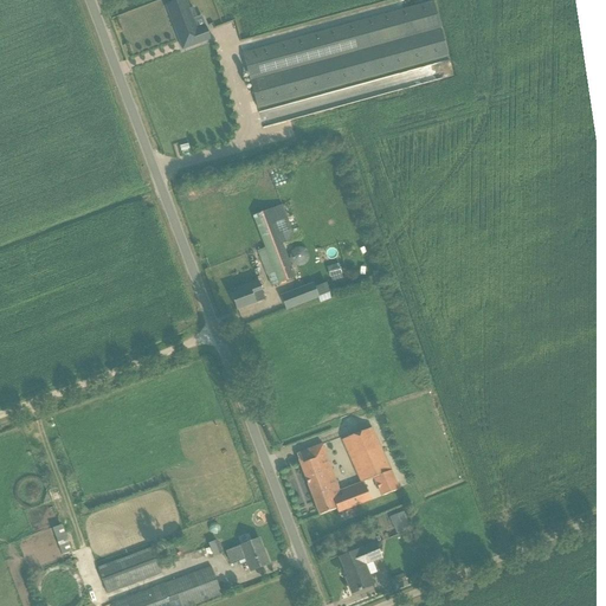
[(181,0),(165,6),(182,51),(211,42),(201,17),(197,19),(193,8),(189,10),(186,0),(181,0)]
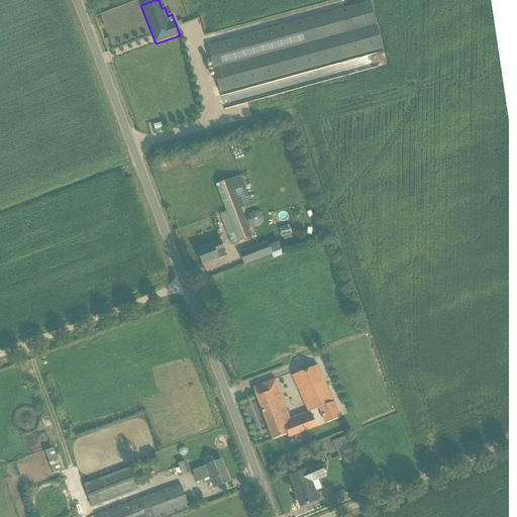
[(207,46),(220,94),(382,49),(369,2),(207,46)]
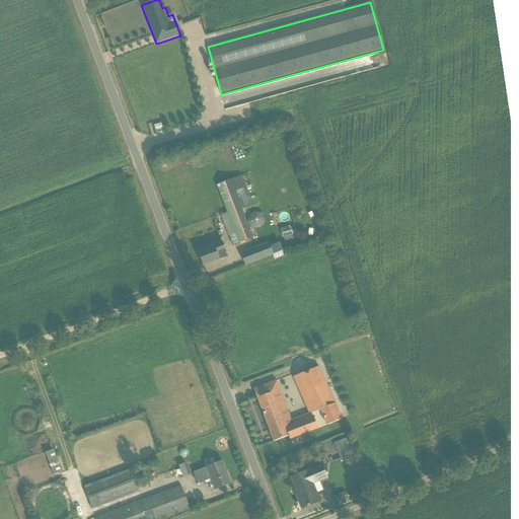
[(242,175),(216,187),(232,230),(228,231),(229,236),(228,237),(232,246),(252,238),(242,210),(253,206),(250,198),(242,175)]
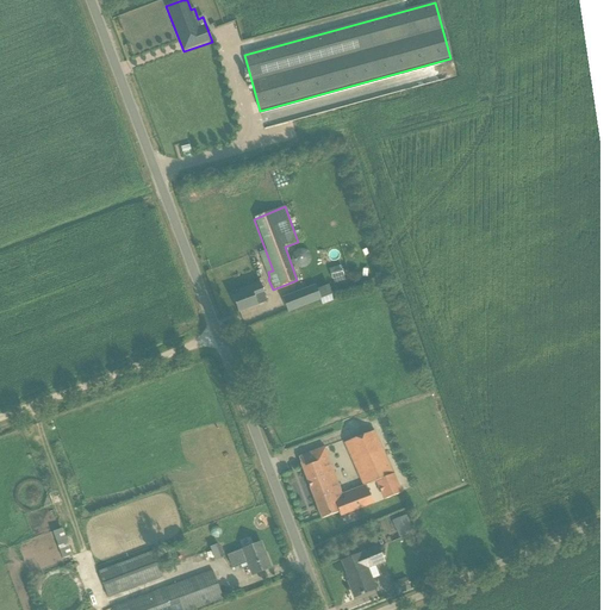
[(340,267),(329,269),(331,280),(342,277),(340,267)]
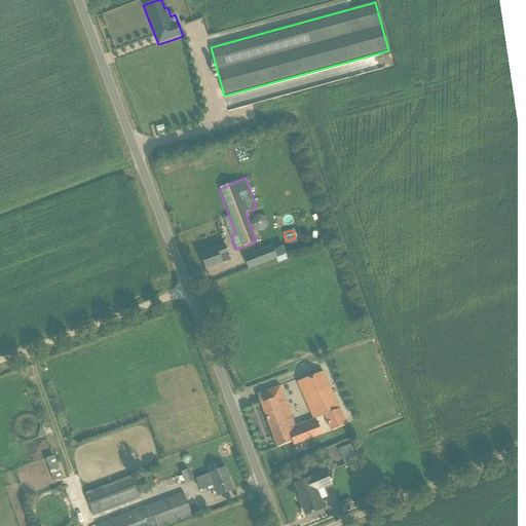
[(322,249),(329,247),(326,239),(320,241),(322,249)]
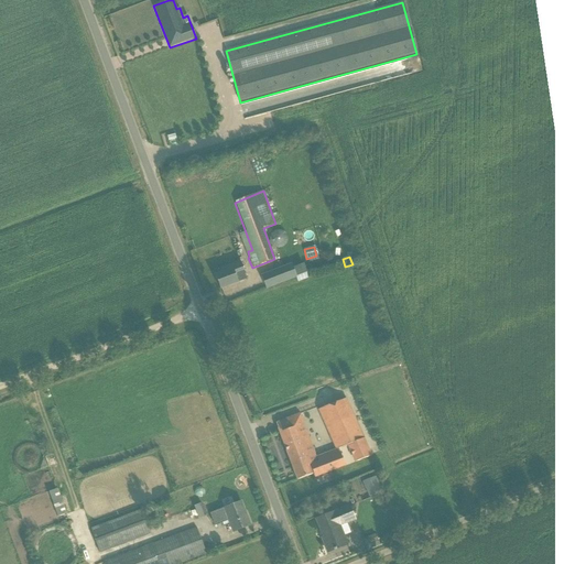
[(220,290),(246,280),(243,272),(243,271),(240,261),(220,269),(221,272),(215,275),(220,290)]
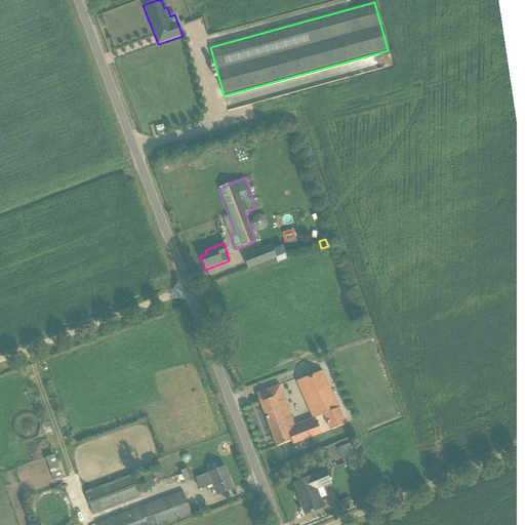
[(281,247),(242,257),(245,270),(285,259),(281,247)]
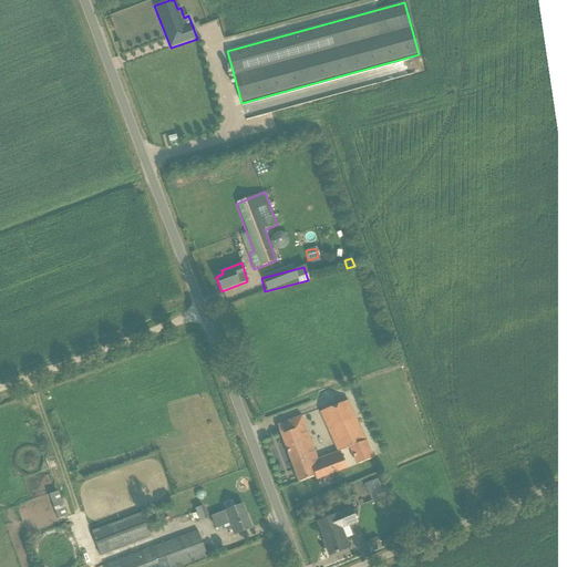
[(301,416),(277,426),(299,483),(315,477),(317,482),(347,470),(340,452),(349,449),(356,466),(372,460),(349,401),(320,412),(336,452),(318,460),(301,416)]
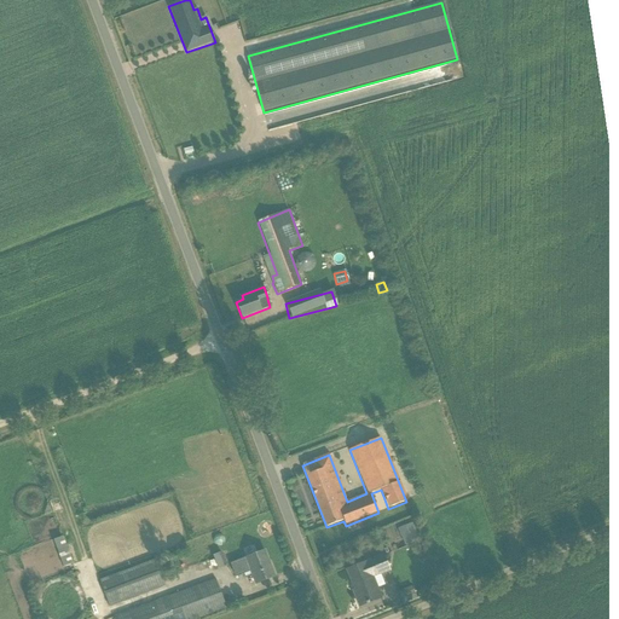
[(397,527),(404,545),(418,541),(411,522),(397,527)]
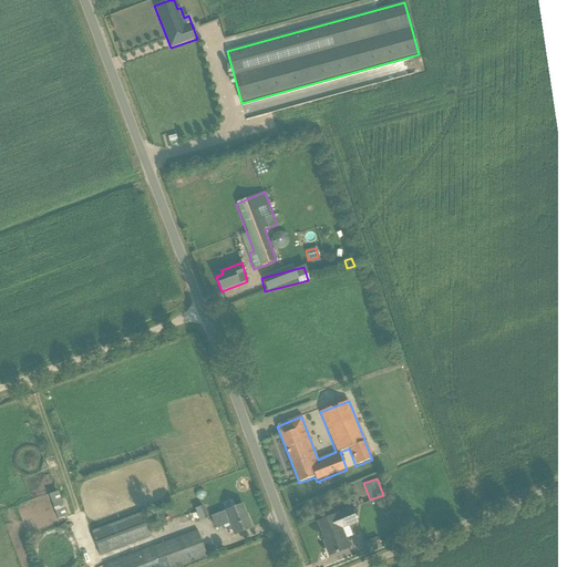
[(60,524),(68,522),(58,492),(49,495),(60,524)]
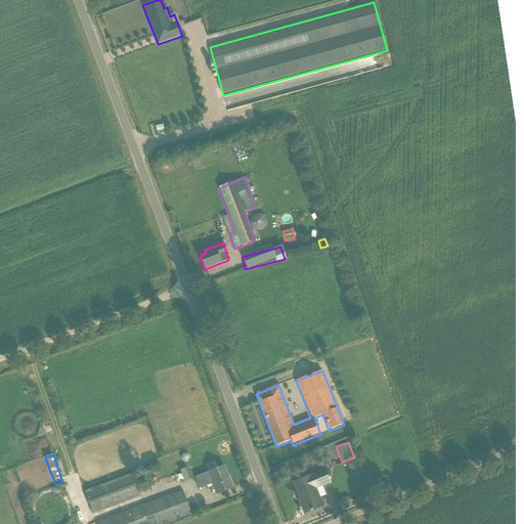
[(223,467),(194,478),(199,489),(207,486),(208,489),(212,487),(215,495),(232,489),(223,467)]
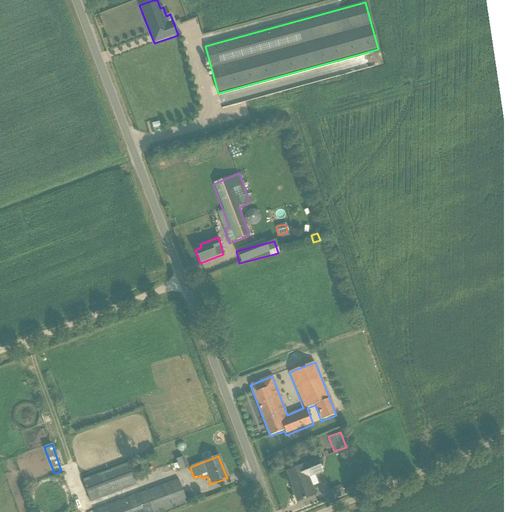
[(176,460),(180,472),(187,469),(183,457),(176,460)]
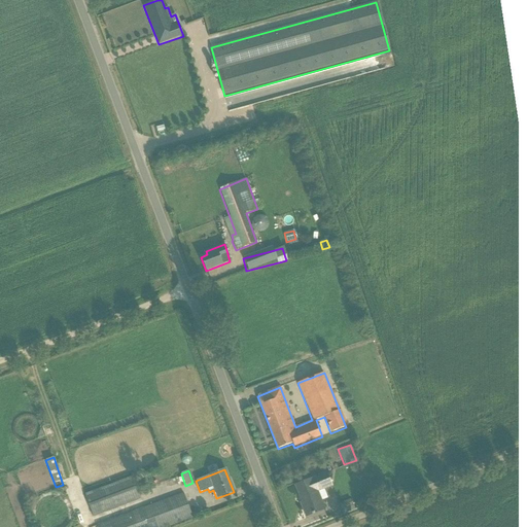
[(332,486),(327,473),(295,486),(304,506),(302,507),(306,517),(324,510),(321,501),(327,499),(323,490),(332,486)]
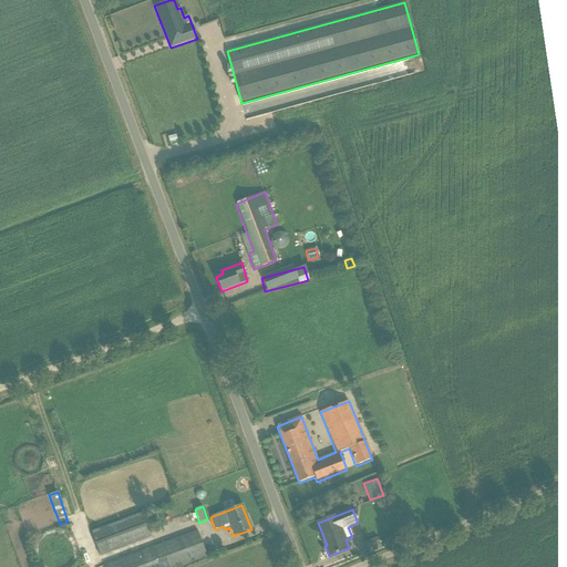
[(92,533),(100,557),(151,538),(142,513),(92,533)]
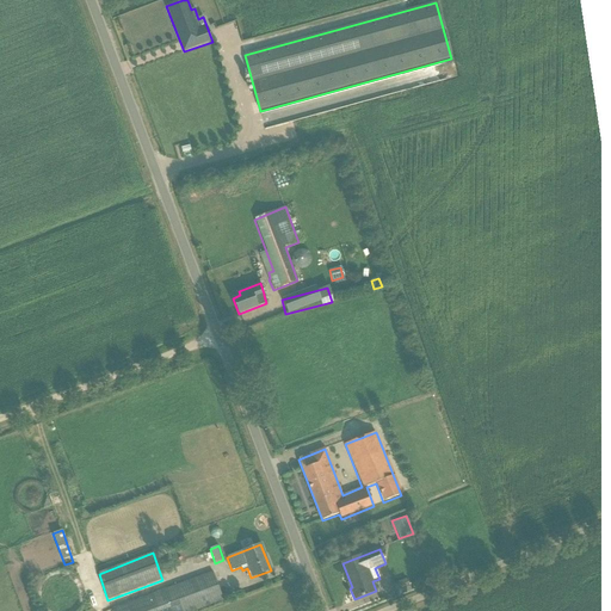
[(111,610),(197,610),(224,602),(213,572),(111,610)]
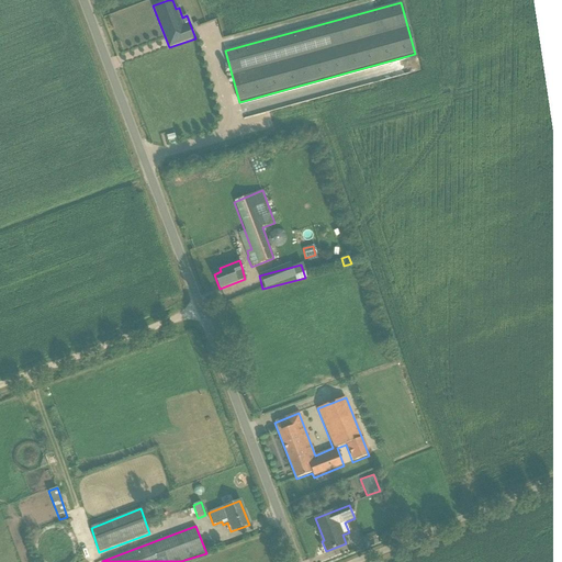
[(364,544),(375,540),(373,534),(362,538),(364,544)]
